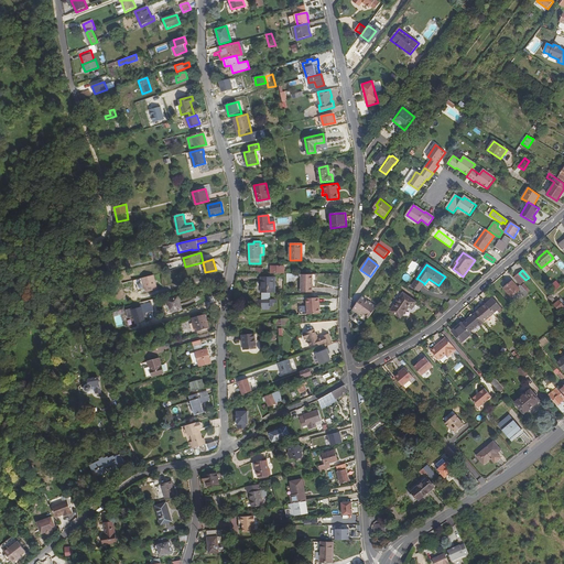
[(525,280),(519,273),(514,278),(520,285),(525,280)]
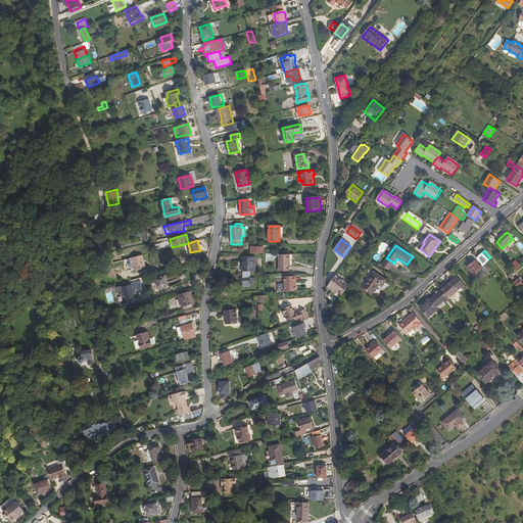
[(279,271),(289,271),(289,254),(279,254),(279,271)]
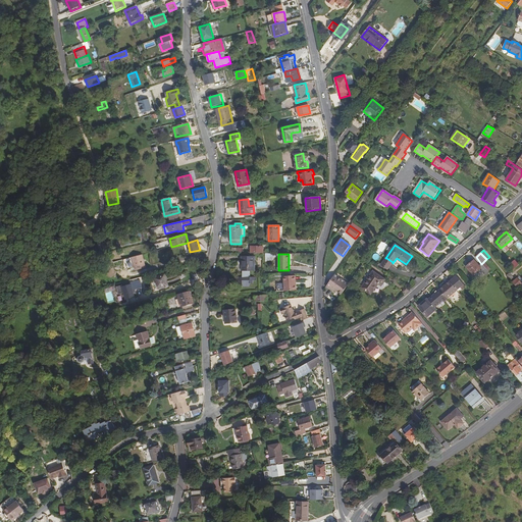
[(145,268),(142,255),(132,257),(136,270),(145,268)]
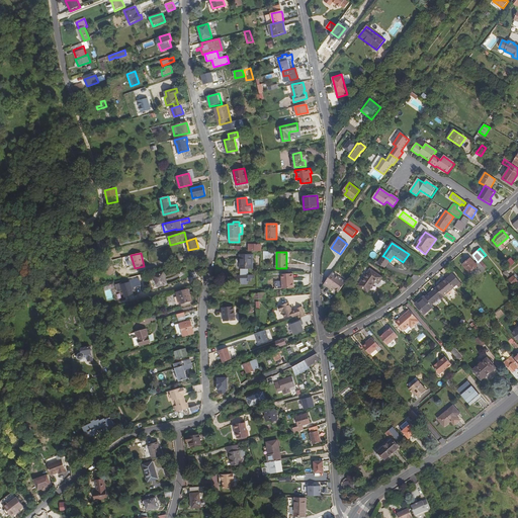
[(253,269),(253,255),(240,254),(240,268),(241,268),(240,274),(235,274),(235,278),(238,278),(238,281),(241,281),(241,283),(248,283),(248,281),(251,281),(252,278),(254,278),(254,275),(249,275),(249,269),(253,269)]
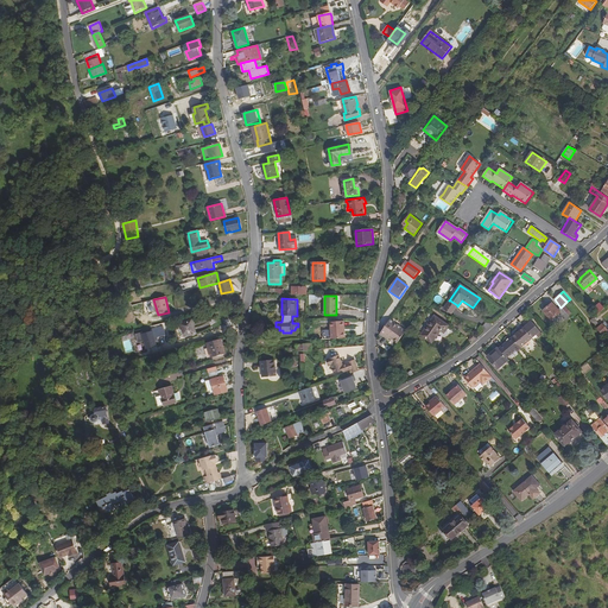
[(457,305),(450,301),(445,306),(453,311),(457,305)]
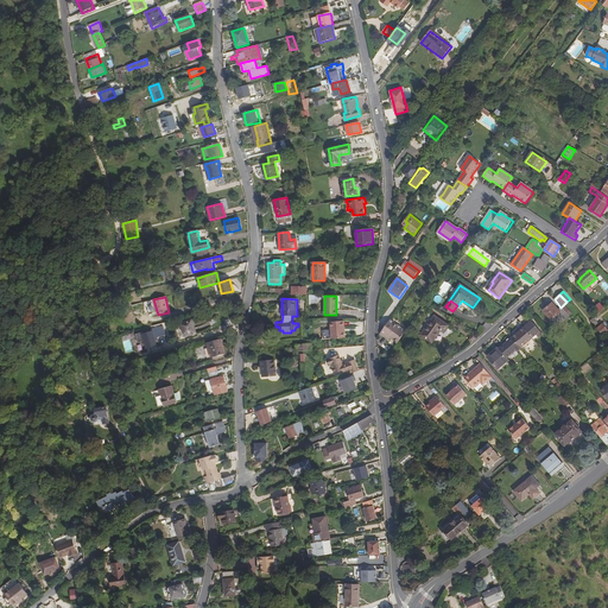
[(552,303),(543,311),(551,321),(561,312),(552,303)]
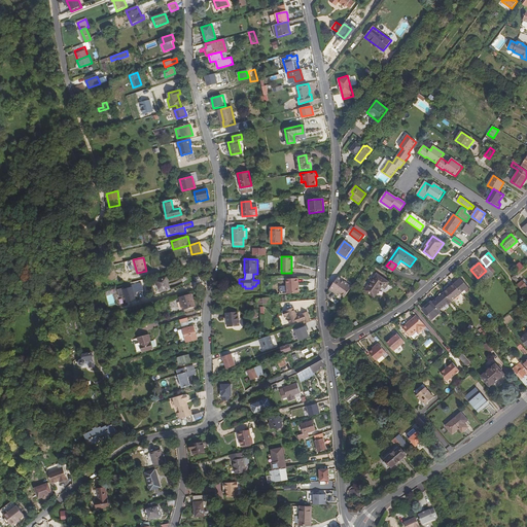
[(389,283),(377,275),(365,290),(375,297),(382,287),(385,289),(389,283)]
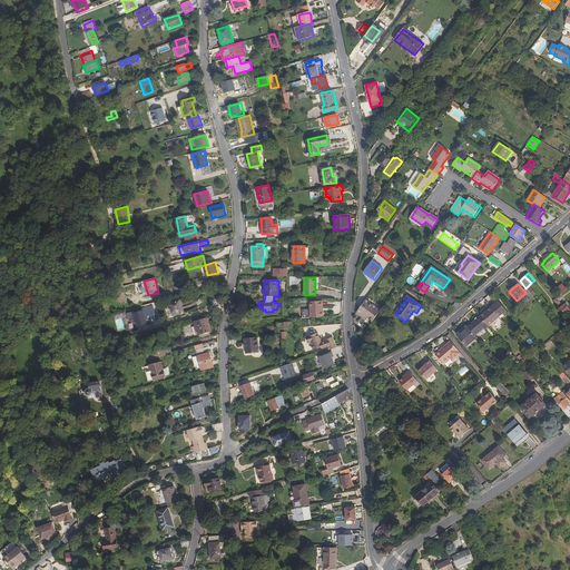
[(184,313),(180,300),(170,302),(174,315),(184,313)]
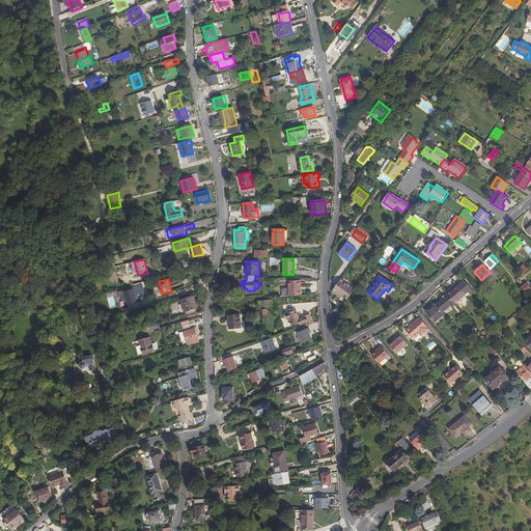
[(288,281),(289,296),(299,296),(299,287),(300,287),(300,280),(288,281)]
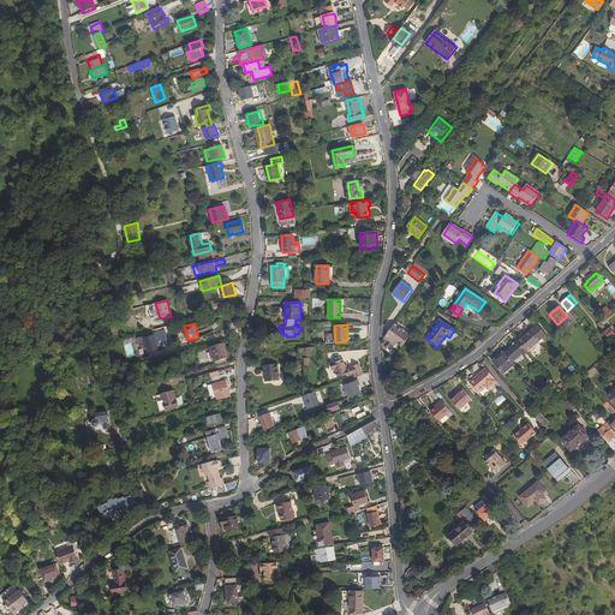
[(411,335),(394,324),(384,338),(393,344),(395,341),(402,346),(410,336),(411,335)]
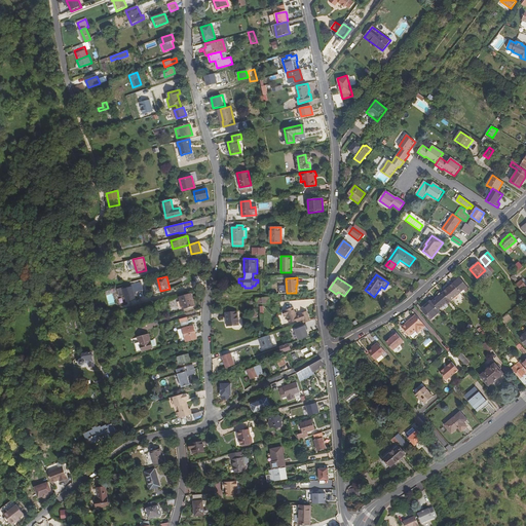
[(459,278),(453,284),(460,293),(466,287),(459,278)]
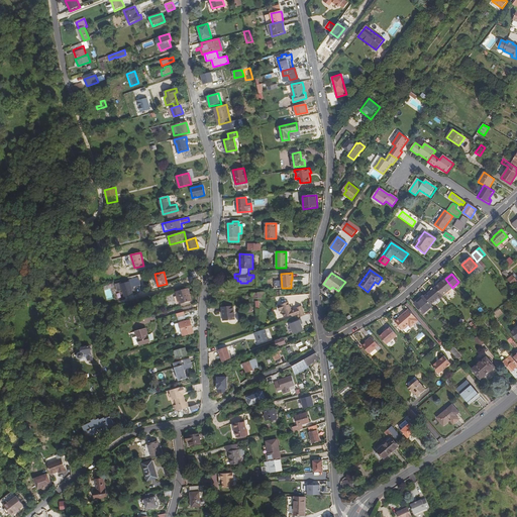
[(510,278),(508,280),(512,285),(516,281),(512,276),(510,278)]
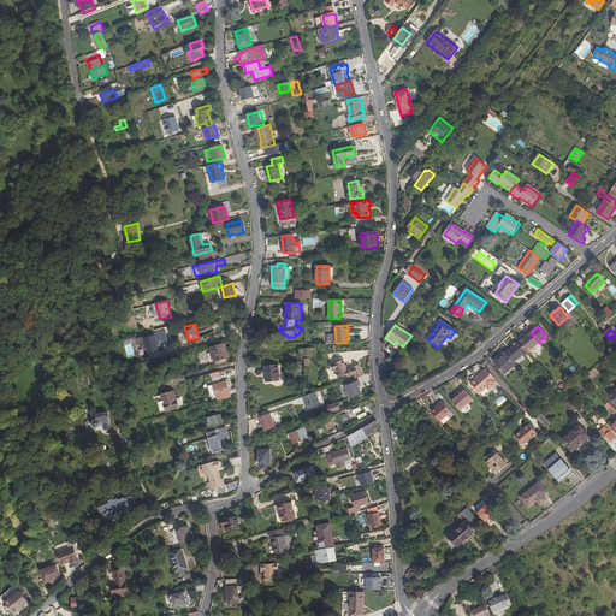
[(528,351),(539,343),(531,332),(520,342),(528,351)]
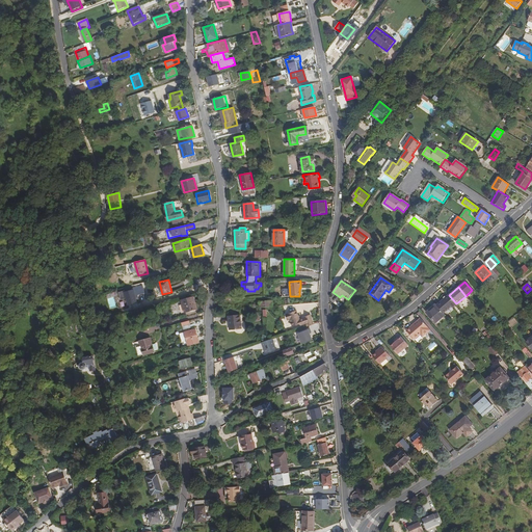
[(129,306),(138,302),(134,289),(125,292),(125,290),(118,292),(121,300),(127,298),(129,306)]
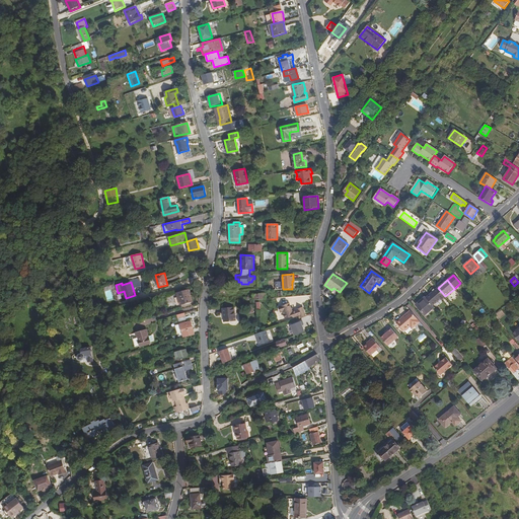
[(445,296),(438,288),(426,298),(427,298),(433,305),(441,299),(442,300),(446,297),(445,296)]
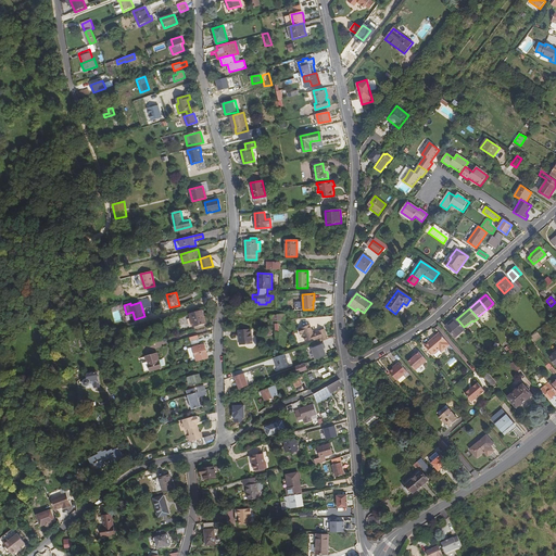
[(206,323),(202,310),(189,313),(193,326),(206,323)]
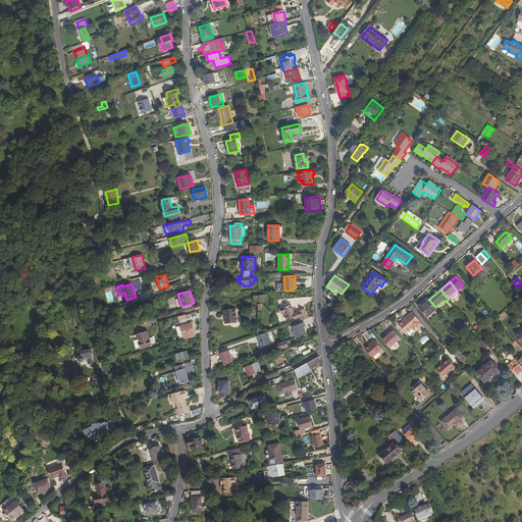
[(436,309),(435,307),(429,300),(420,308),(427,317),(436,309)]
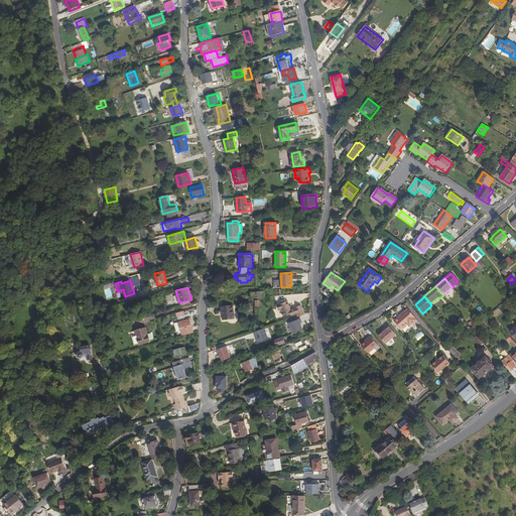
[(292,316),(297,314),(295,308),(291,310),(288,301),(277,305),(279,310),(282,309),(284,317),(292,314),(292,316)]
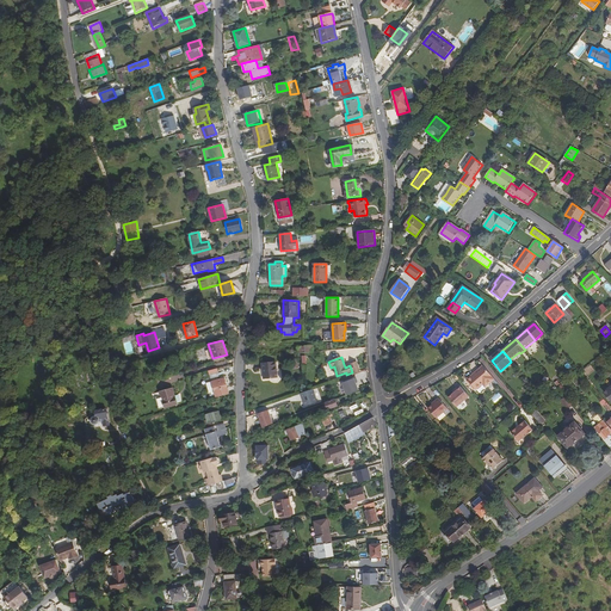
[(278,378),(276,362),(263,363),(264,380),(278,378)]
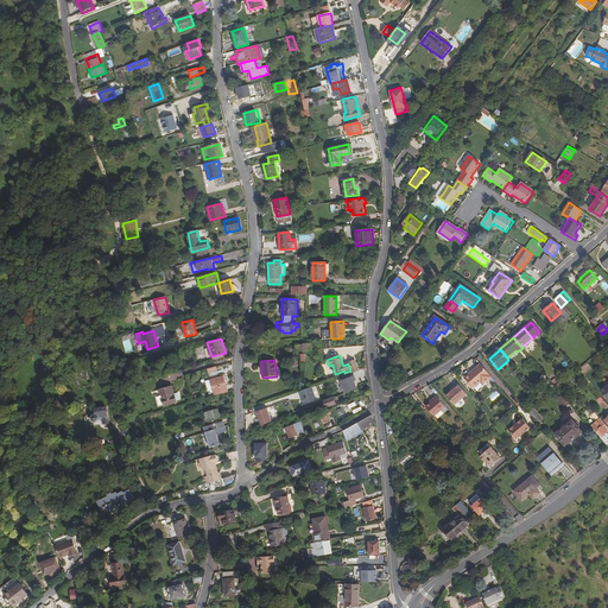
[(492,378),(481,363),(464,378),(474,388),(474,387),(480,382),(482,385),(492,378)]
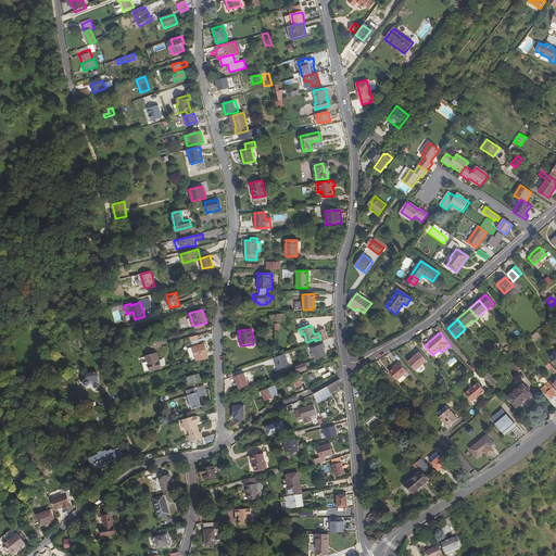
[(197,362),(209,357),(204,344),(188,349),(190,357),(196,356),(197,362)]
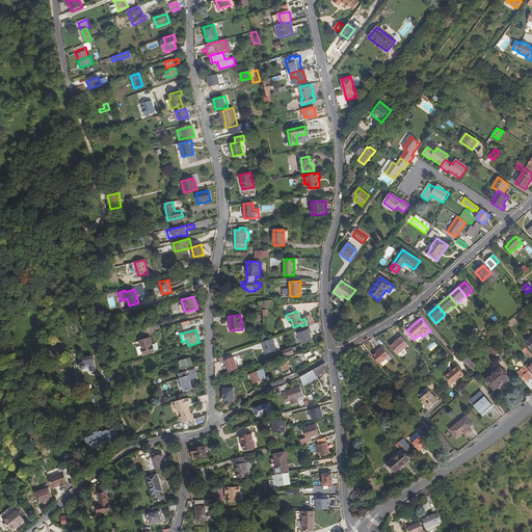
[(298,334),(301,344),(312,340),(310,334),(311,333),(310,329),(298,334)]
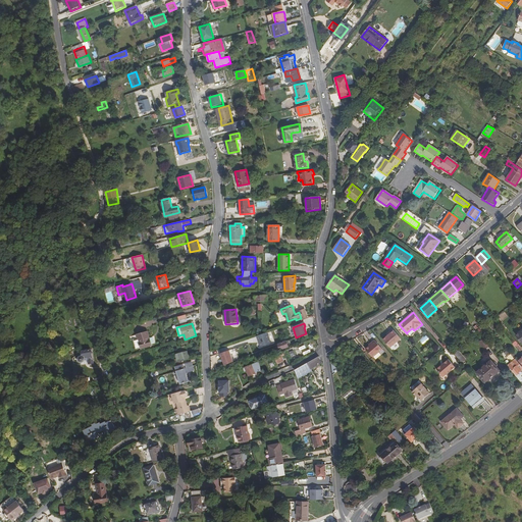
[(393,329),(389,332),(390,333),(387,336),(383,341),(389,348),(401,338),(393,329)]
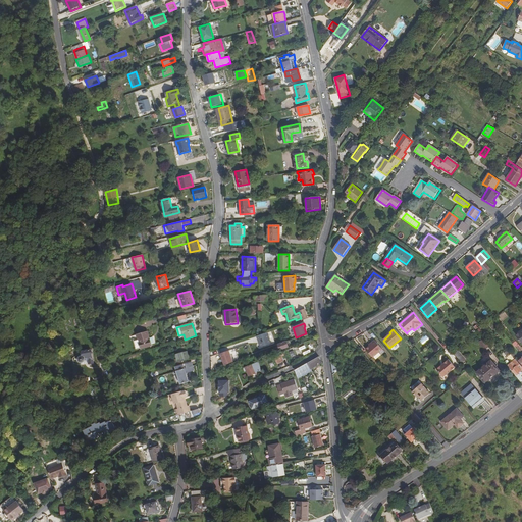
[(141,349),(152,346),(148,331),(137,334),(141,349)]
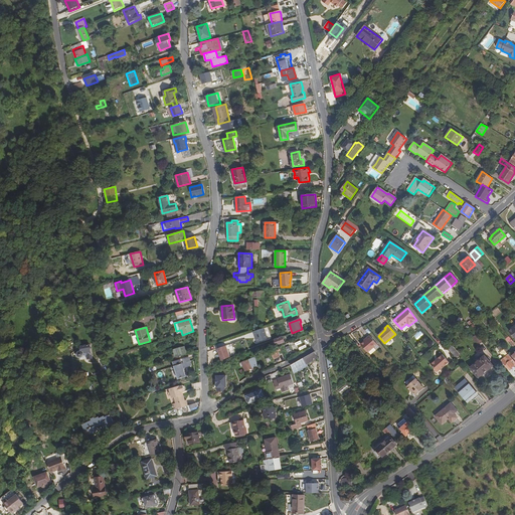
[(258,342),(268,339),(264,328),(253,331),(258,342)]
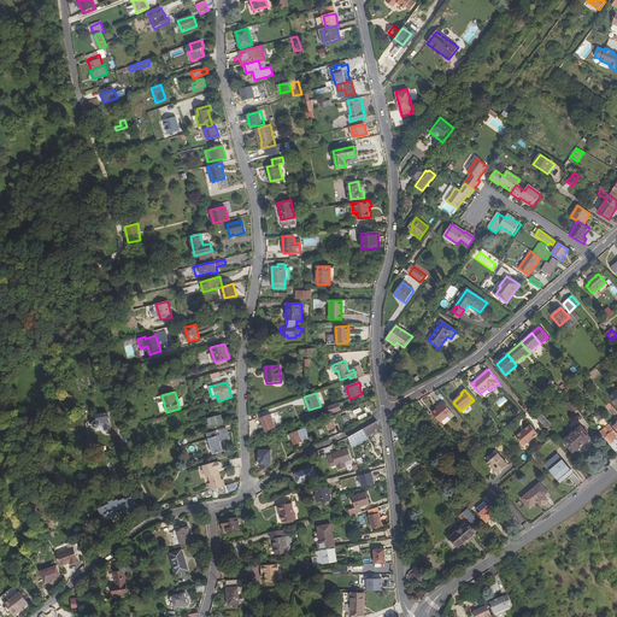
[(534,394),(530,397),(536,404),(540,401),(534,394)]
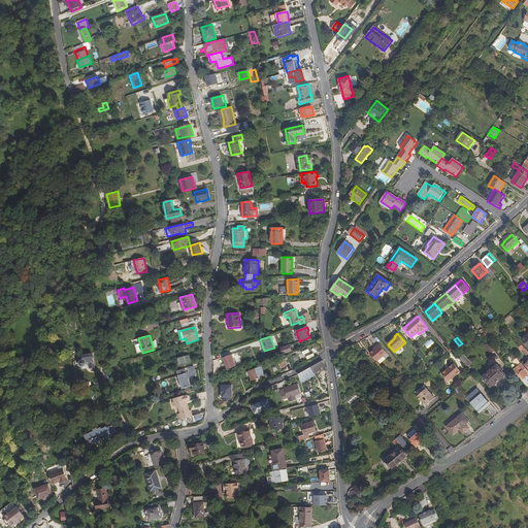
[(453,351),(459,345),(454,339),(448,344),(453,351)]
